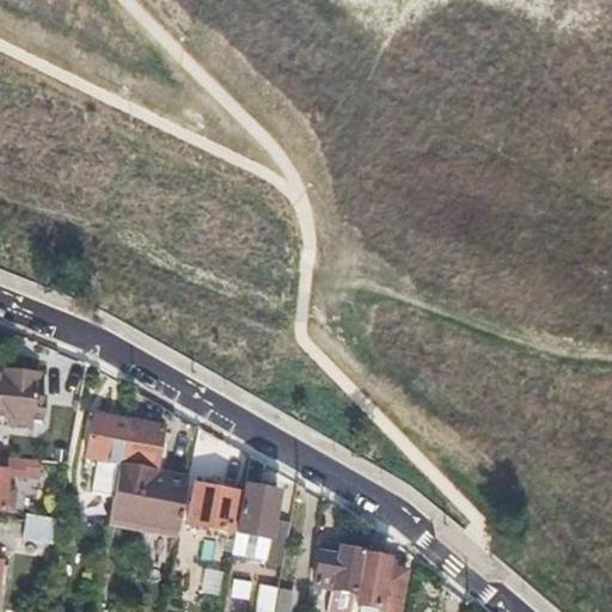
[(0,416),(11,417),(10,426),(32,428),(34,420),(43,421),(46,396),(36,395),(37,371),(6,368),(5,375),(0,374),(0,416)]
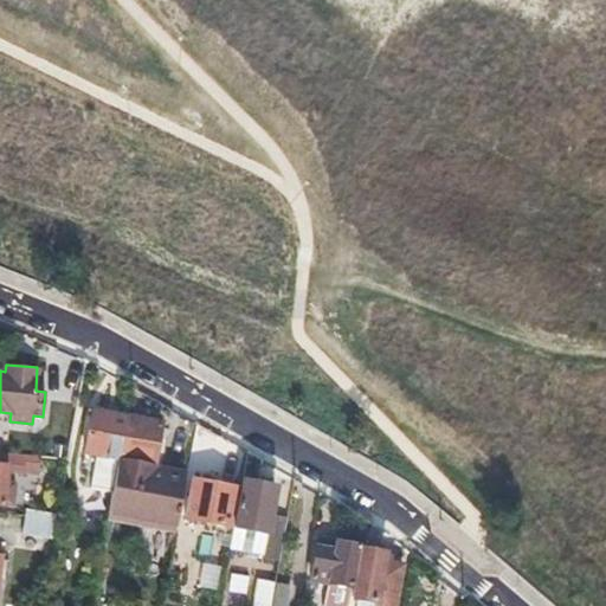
[(127,418),(126,418),(89,412),(82,453),(107,458),(105,463),(96,462),(90,500),(110,503),(127,418)]
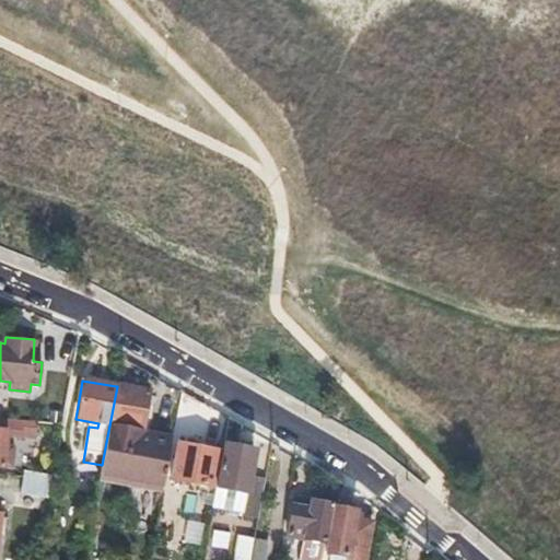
[(150,391),(117,386),(102,465),(100,476),(162,488),(172,435),(144,431),(150,391)]
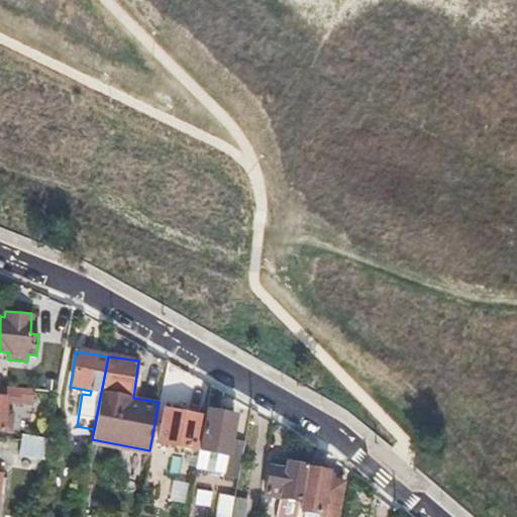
[(0,387),(0,430),(1,431),(3,400),(29,402),(31,390),(0,387)]
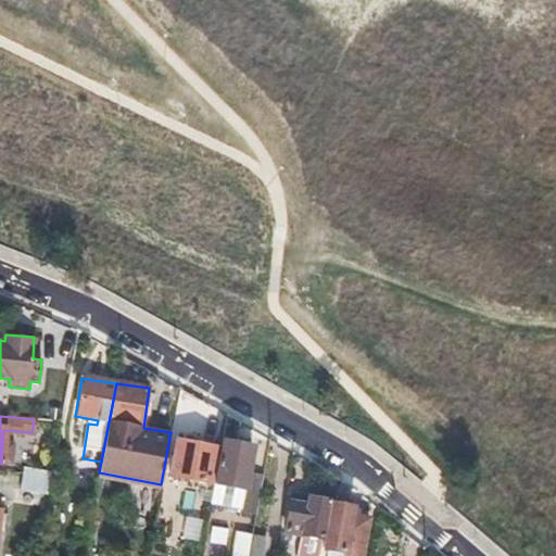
[(240,426),(226,418),(210,506),(258,515),(264,481),(248,478),(252,452),(249,452),(249,449),(240,447),(239,450),(237,450),(240,426)]
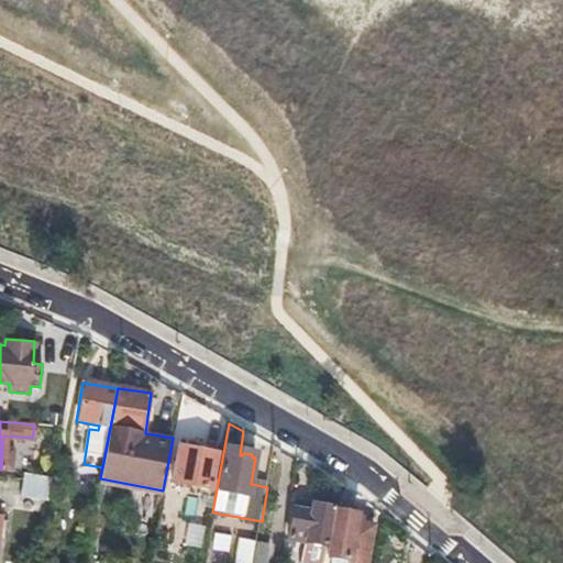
[(184,485),(184,490),(183,495),(199,498),(200,489),(212,492),(218,459),(183,452),(176,484),(184,485)]
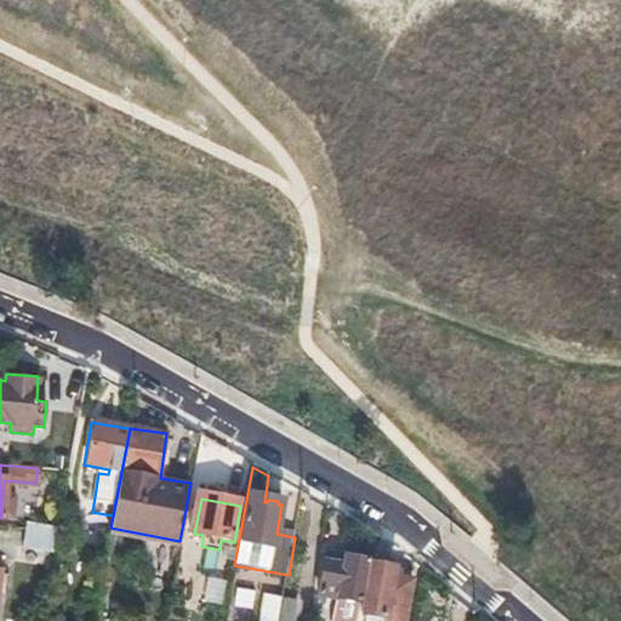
[(23,548),(53,551),(56,525),(24,523),(23,548)]
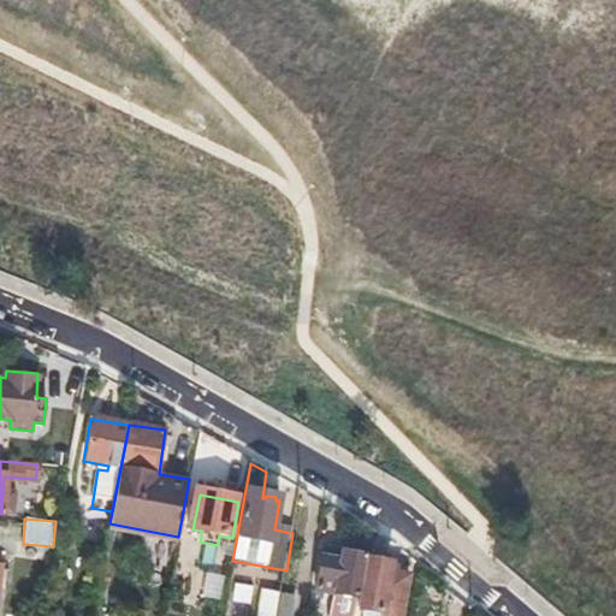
[(177,544),(178,537),(110,523),(108,531),(177,544)]
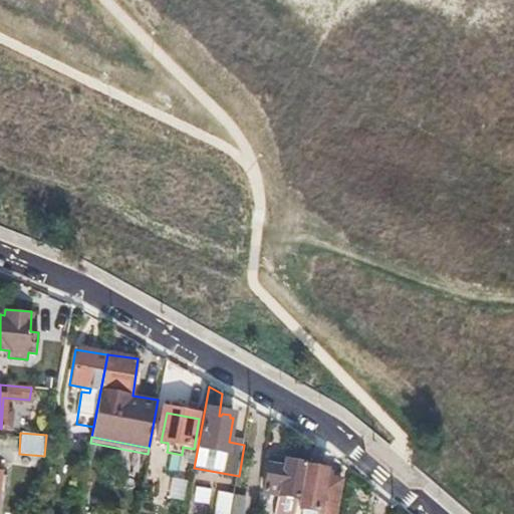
[(298,501),(304,470),(305,468),(270,462),(265,495),(298,501)]
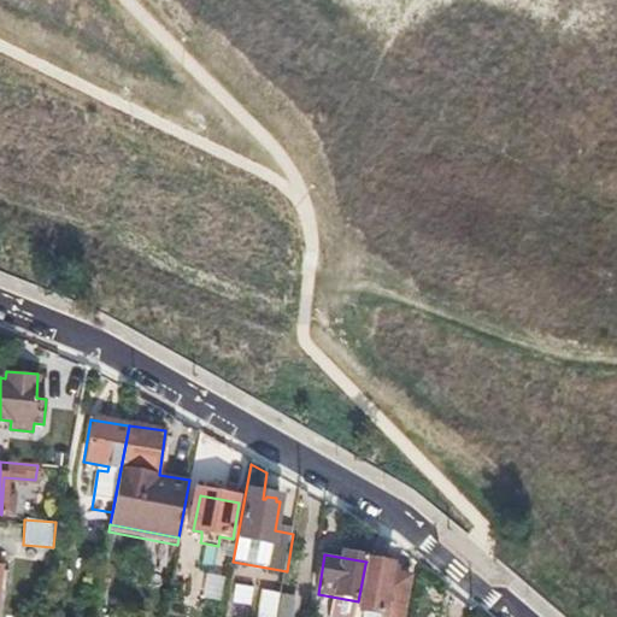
[(371,565),(365,564),(358,601),(356,612),(382,616),(381,616),(401,616),(409,580),(395,577),(397,573),(391,573),(392,569),(385,568),(386,562),(372,560),(371,565)]
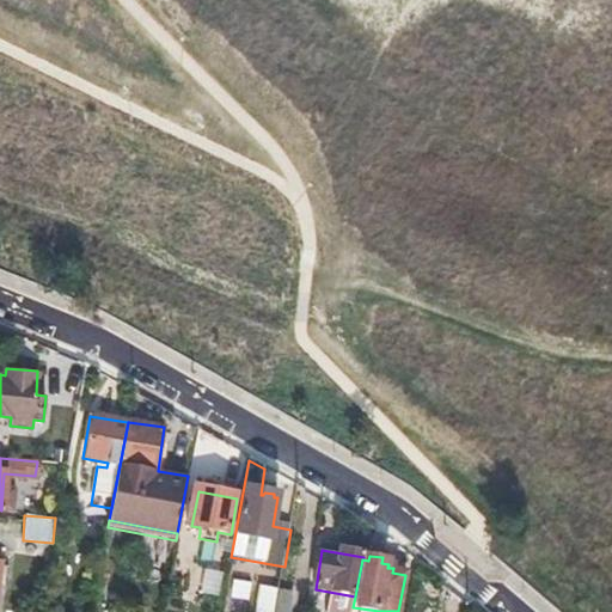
[(201,591),(219,595),(224,571),(206,568),(201,591)]
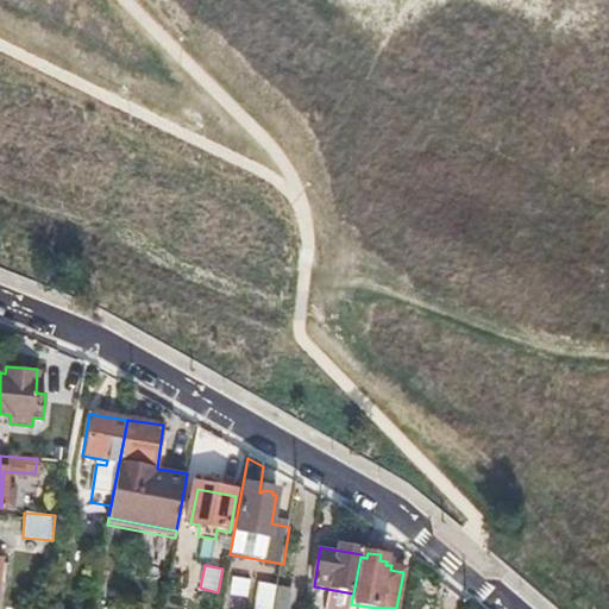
[(288,608),(292,592),(278,590),(275,608),(288,608)]
